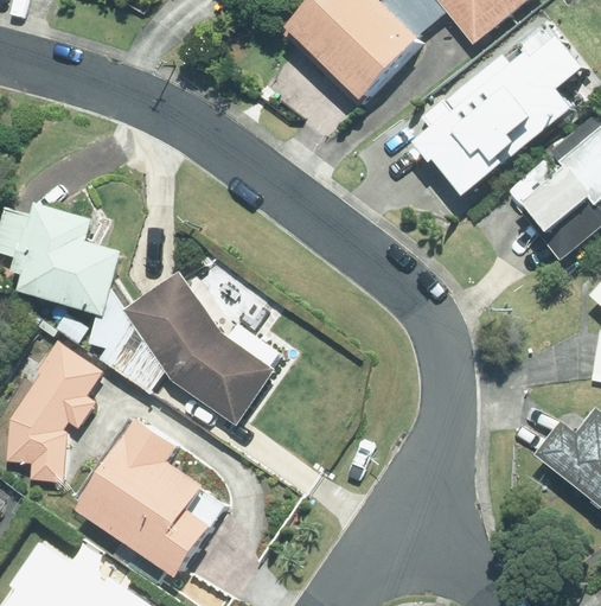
[(419,37),(381,0),(312,0),(281,32),(355,103),(419,37)]
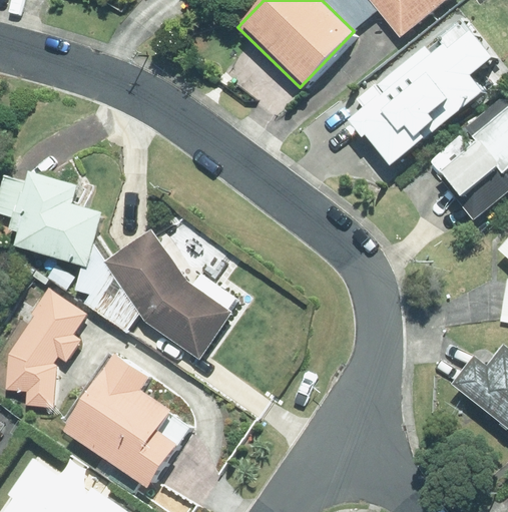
[(369,0),(399,38),(448,0),(369,0)]
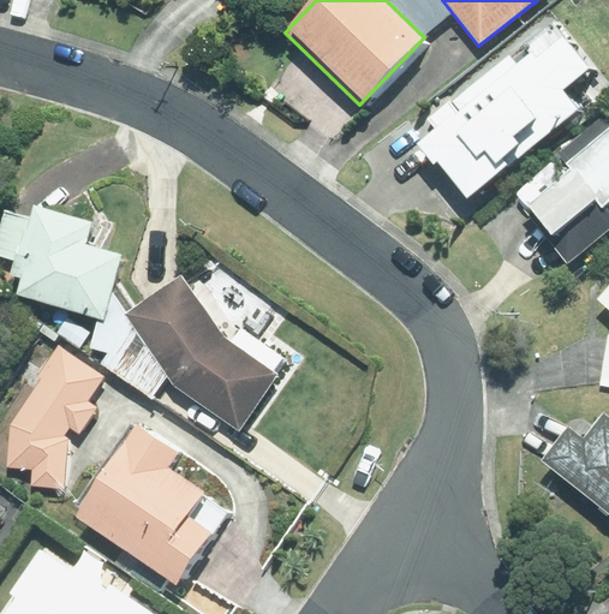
[(419,105),(425,115),(399,135),(440,190),(451,182),(469,207),(565,130),(568,114),(602,103),(601,69),(573,19),(419,105)]
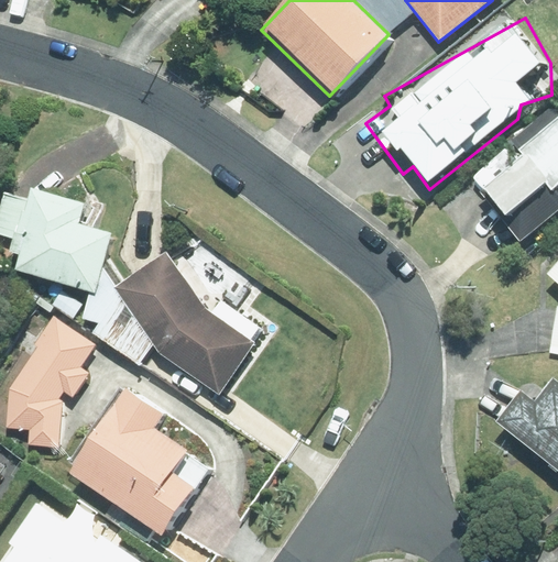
[(525,154),(479,191),(520,242),(557,211),(557,190),(557,188),(557,187),(557,121),(522,150),(525,154)]
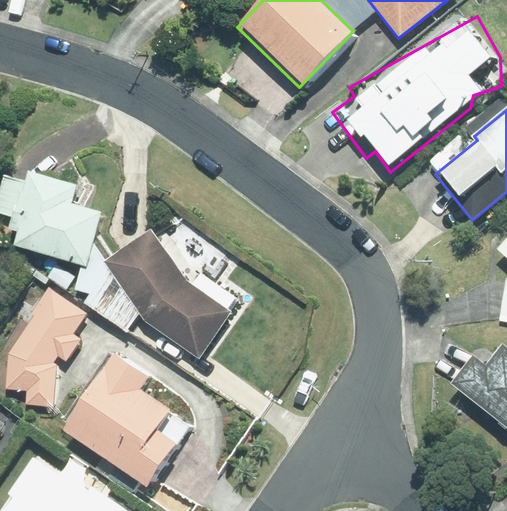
[(19,232),(15,246),(87,266),(103,213),(73,204),(78,186),(27,172),(24,182),(4,176),(0,190),(0,213),(14,217),(11,230),(19,232)]
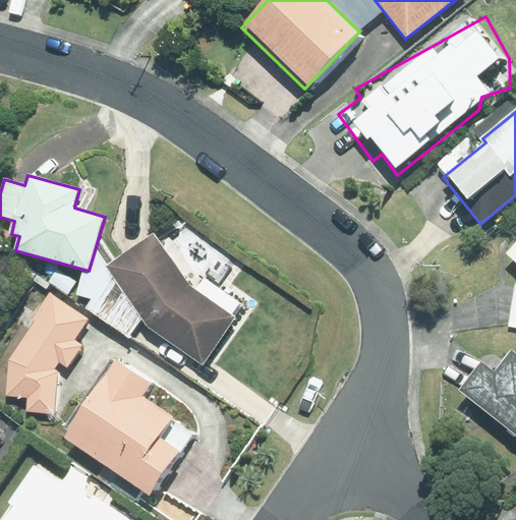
[(106,266),(146,327),(202,365),(235,319),(188,285),(155,234),(106,266)]
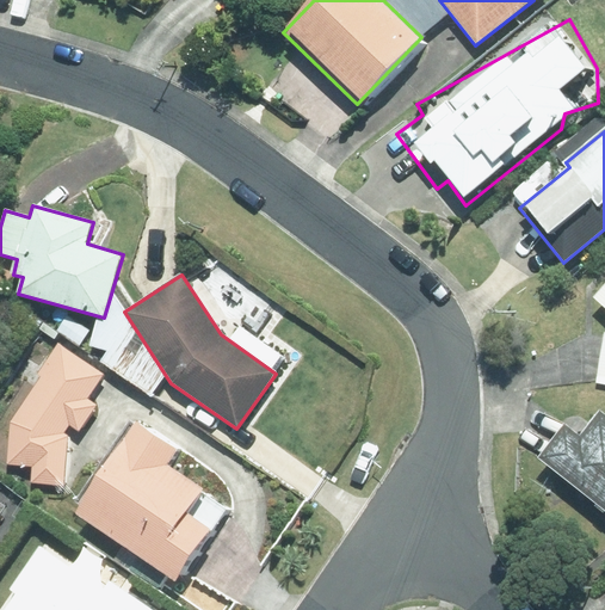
[(604,307),(604,332),(603,332),(592,381),(604,383),(604,284),(593,297),(604,307)]
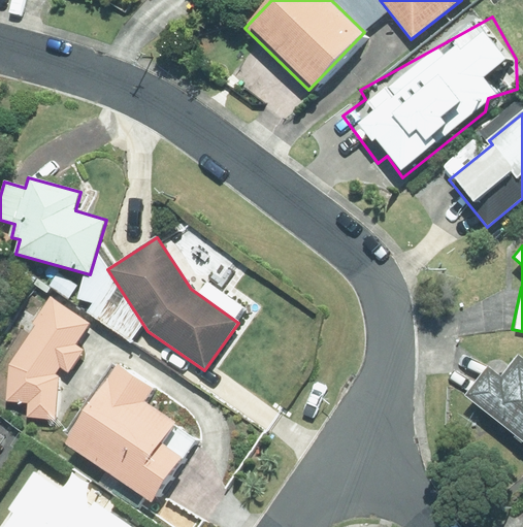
[(41,315),(6,365),(4,402),(27,403),(26,417),(54,419),(56,369),(58,366),(66,372),(82,350),(73,344),(87,325),(47,298),(38,313),(41,315)]
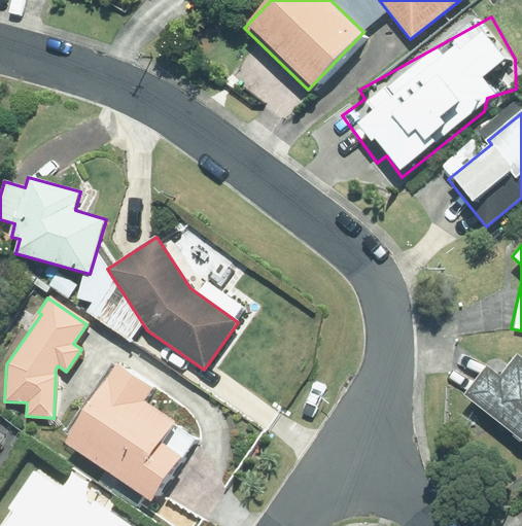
[(490,367),(465,396),(521,442),(521,357),(518,354),(500,376),(490,367)]
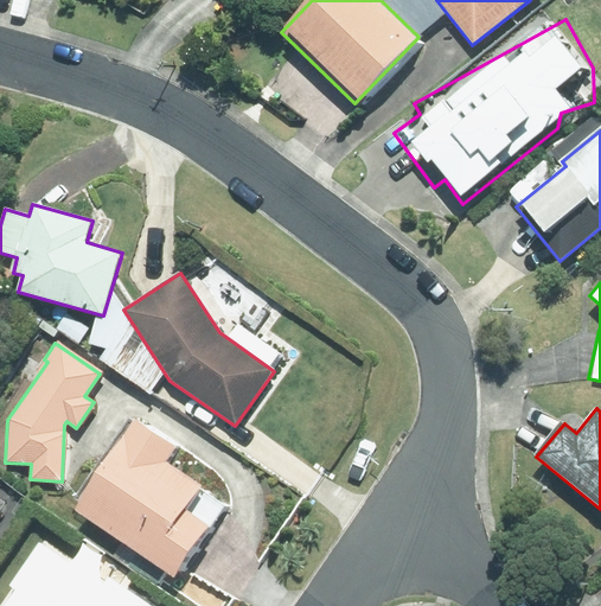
[(139,421),(77,509),(174,576),(210,525),(186,509),(202,488),(167,465),(178,448),(139,421)]
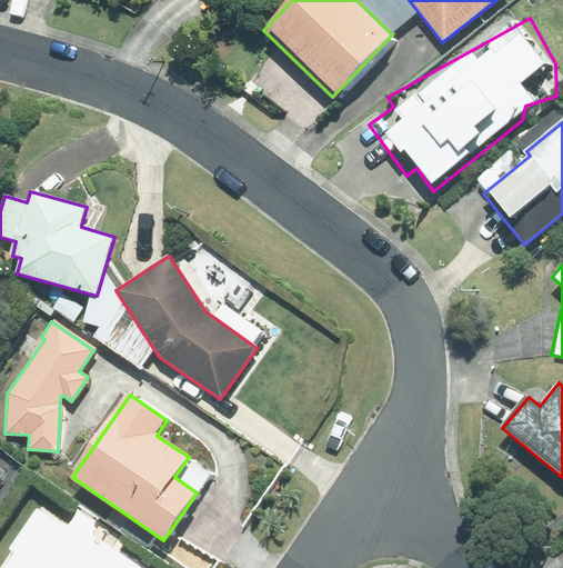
[(96,548),(37,507),(0,559),(0,567),(140,567),(101,541),(96,548)]
